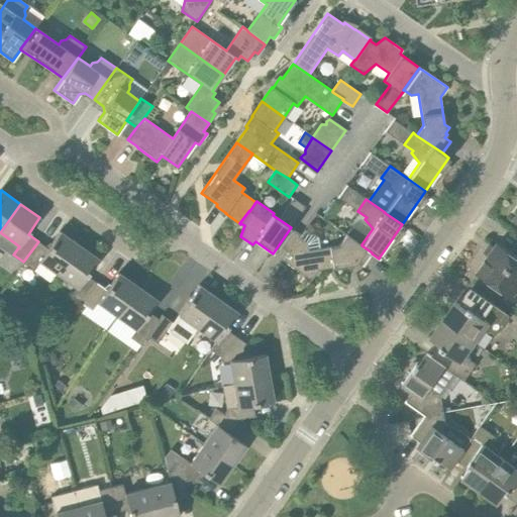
[(305,230),(300,238),(298,237),(283,261),(311,280),(318,270),(345,266),(350,269),(354,263),(355,265),(357,261),(364,265),(372,253),(372,252),(362,245),(362,244),(346,234),(338,245),(319,248),(318,238),(305,230)]
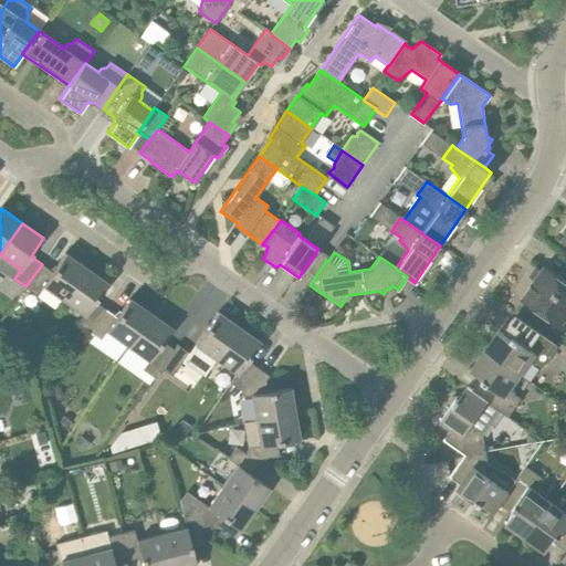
[(64,300),(86,269),(65,253),(52,272),(42,264),(25,286),(37,295),(43,285),(64,300)]
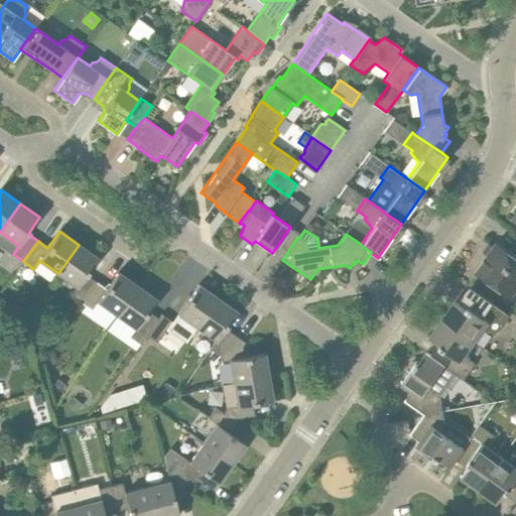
[(515,255),(497,242),(494,246),(490,243),(484,252),(488,255),(476,272),(511,297),(515,289),(515,255)]
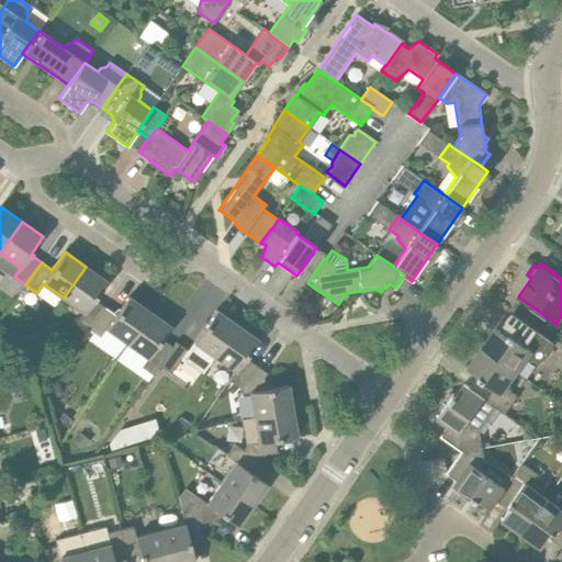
[(89,330),(105,307),(94,300),(108,281),(86,267),(64,298),(85,313),(78,322),(89,330)]
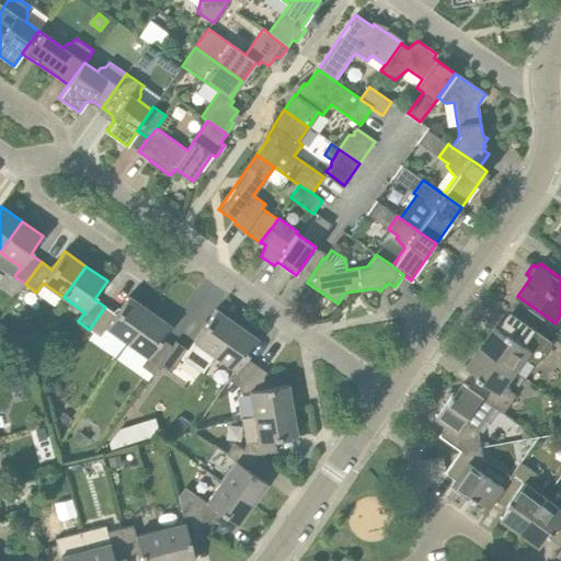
[(127,342),(150,311),(129,296),(116,315),(105,307),(89,330),(100,338),(106,328),(127,342)]
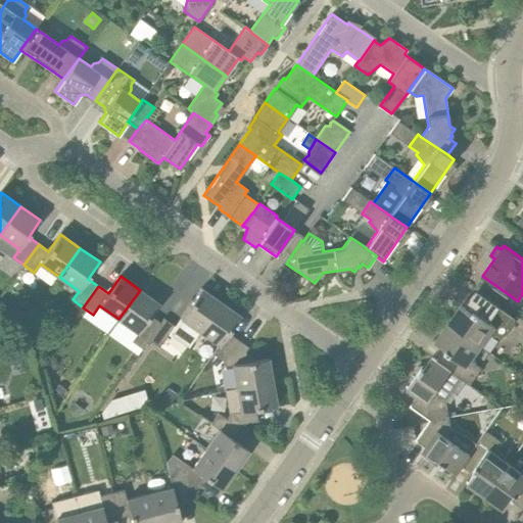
[(200,332),(221,302),(201,288),(181,318),(200,332)]
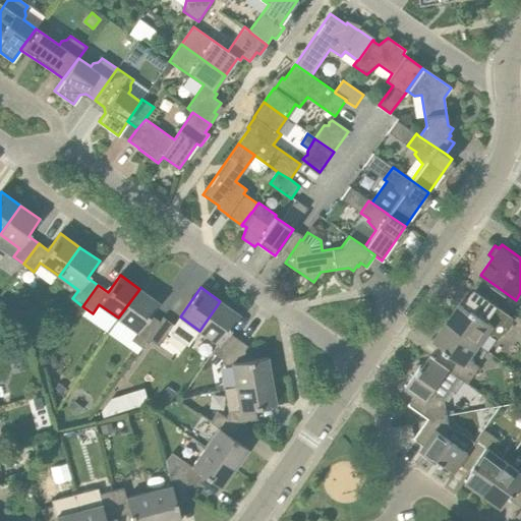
[(139,289),(118,317),(137,332),(131,340),(142,348),(149,338),(157,327),(147,320),(159,302),(139,289)]
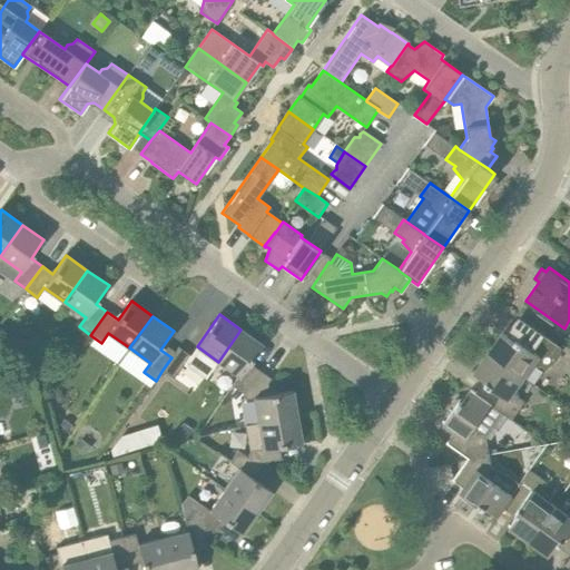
[(503,333),(489,353),(524,377),(533,364),(538,366),(542,366),(548,370),(560,353),(523,326),(522,327),(526,331),(519,341),(514,341),(513,340),(503,333)]
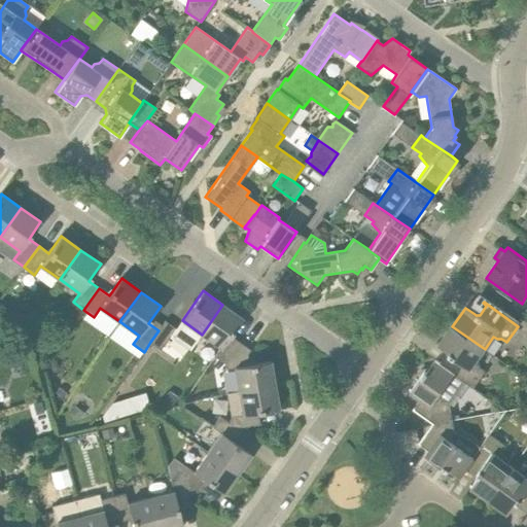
[(225,364),(241,343),(231,336),(242,318),(222,305),(202,335),(221,348),(215,356),(225,364)]
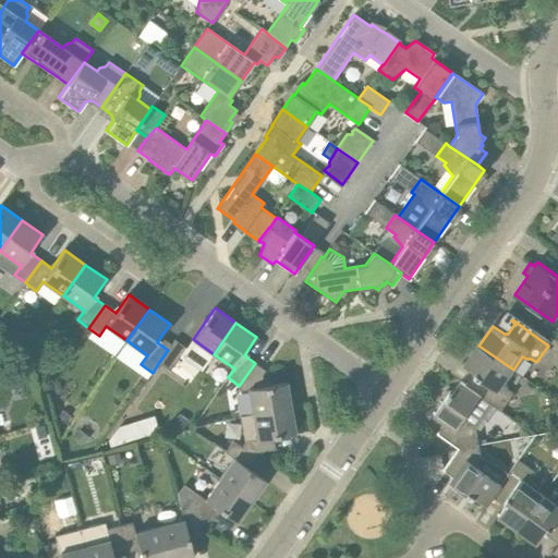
[(168,350),(159,362),(170,371),(186,348),(174,339),(168,350)]
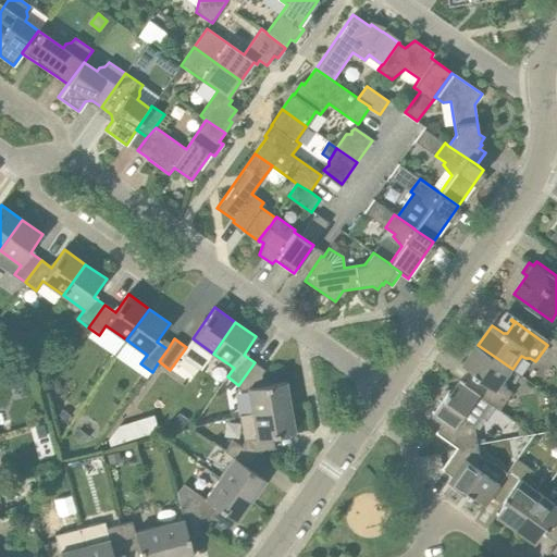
[(512,369),(478,345),(463,364),(474,372),(475,371),(477,375),(470,385),(466,383),(466,384),(481,395),(480,396),(502,410),(514,393),(508,390),(507,384),(504,382),(512,369)]
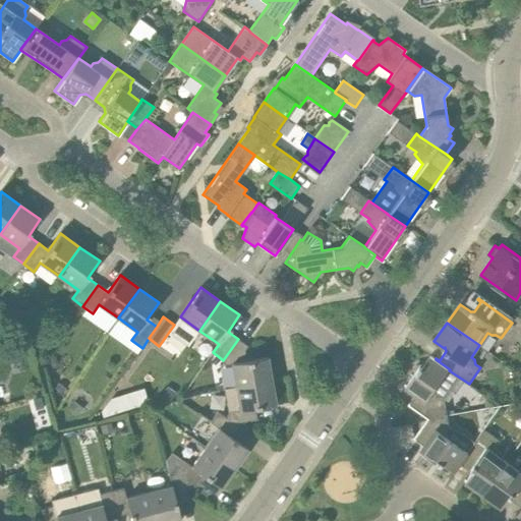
[(236,387),(272,381),(268,357),(246,360),(245,350),(247,346),(238,339),(223,360),(224,365),(232,363),(236,387)]
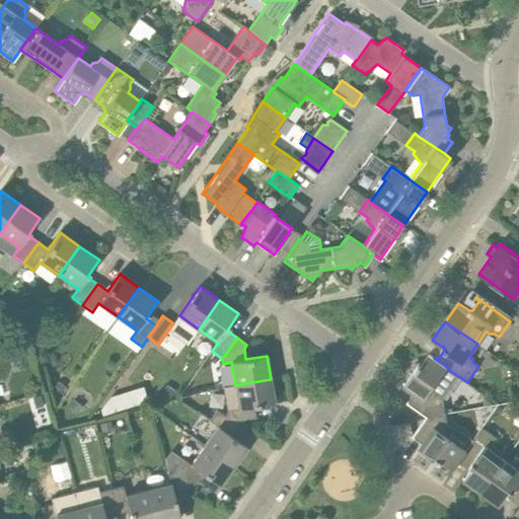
[(448,368),(434,358),(429,355),(423,363),(414,365),(415,370),(404,386),(415,393),(408,403),(427,417),(446,414),(443,397),(433,390),(447,369),(448,368)]
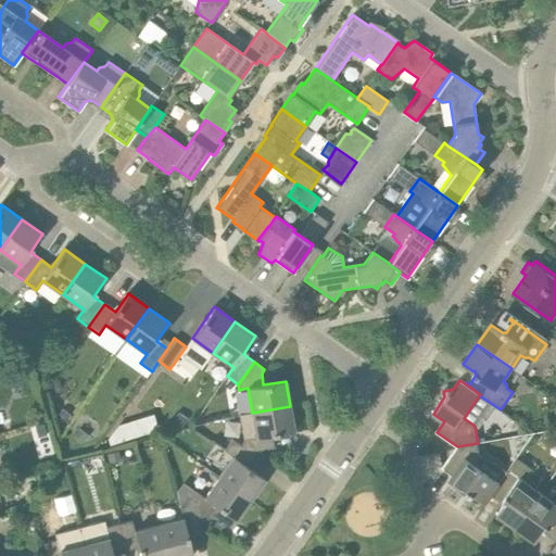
[(243,441),(257,451),(275,449),(273,434),(294,431),(290,406),(252,413),(256,438),(245,439),(243,441)]
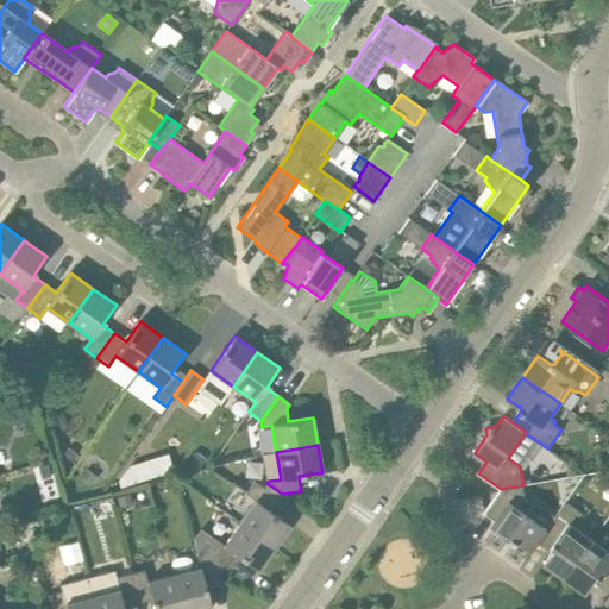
[(76,453),(68,447),(62,456),(71,462),(76,453)]
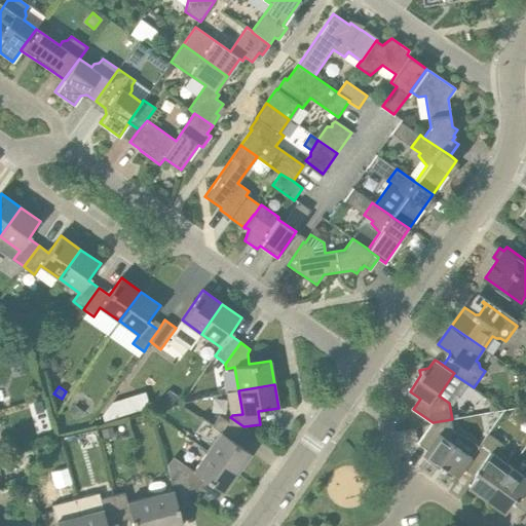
[(177,396),(167,389),(161,399),(172,405),(177,396)]
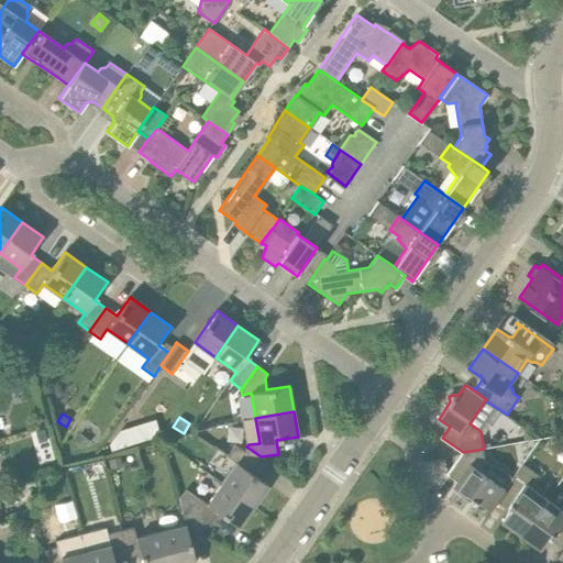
[(135,443),(130,428),(120,431),(124,446),(135,443)]
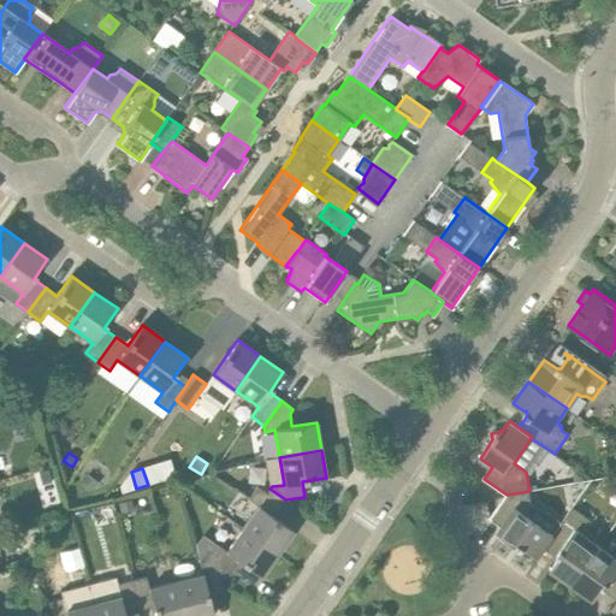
[(88,474),(82,483),(93,490),(99,481),(88,474)]
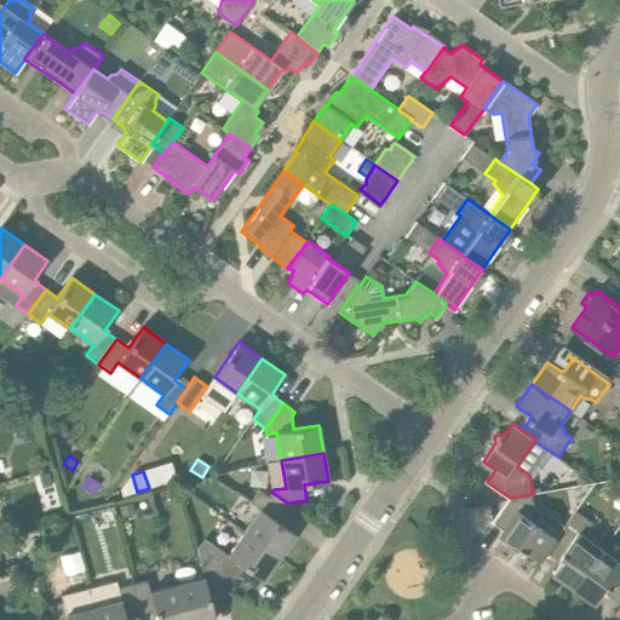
[(245,533),(280,557),(296,534),(275,520),(287,503),(271,492),(269,497),(259,489),(250,503),(260,510),(245,533)]
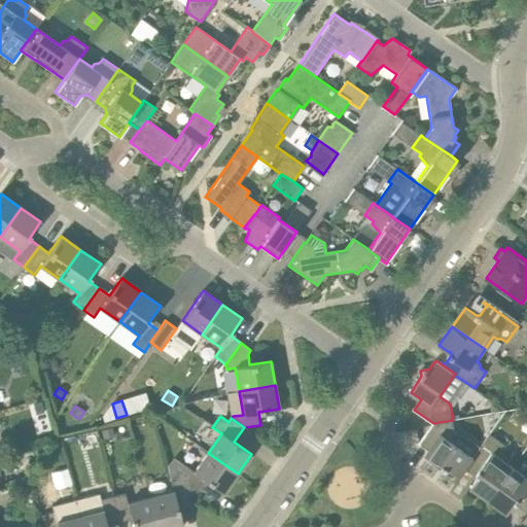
[(453,420),(433,423),(419,444),(429,451),(426,455),(442,466),(443,472),(452,470),(461,477),(466,469),(475,457),(473,457),(452,442),(456,436),(453,420)]
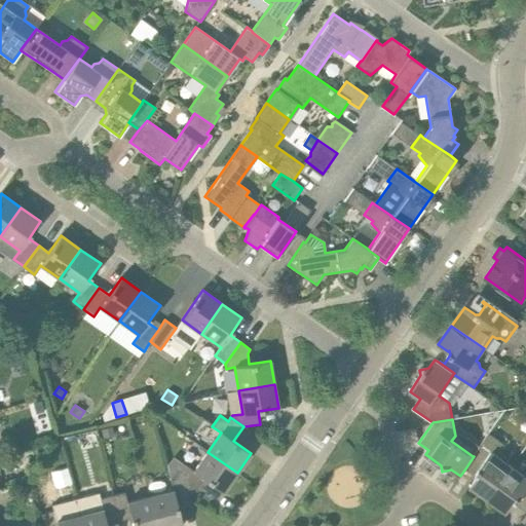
[(101,429),(103,438),(114,435),(111,426),(101,429)]
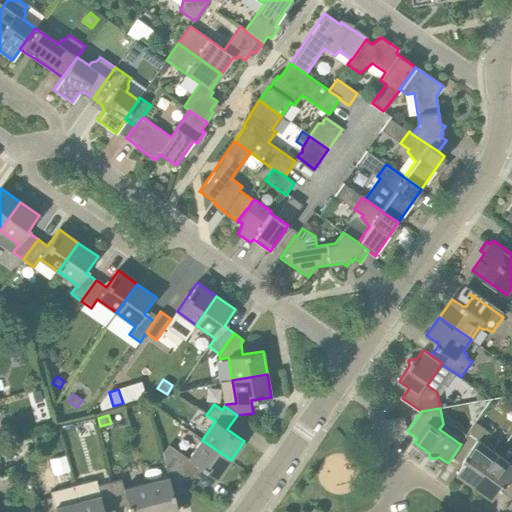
[(461,444),(453,456),(454,456),(456,453),(465,460),(466,464),(465,464),(458,473),(476,486),(498,454),(487,446),(489,443),(488,438),(492,433),(476,422),(460,444),(461,444)]
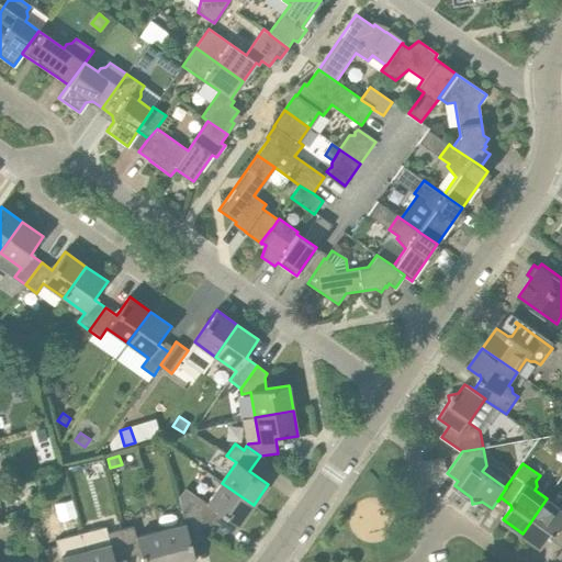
[(190,508),(212,524),(220,513),(238,526),(254,505),(222,483),(208,503),(198,497),(190,508)]
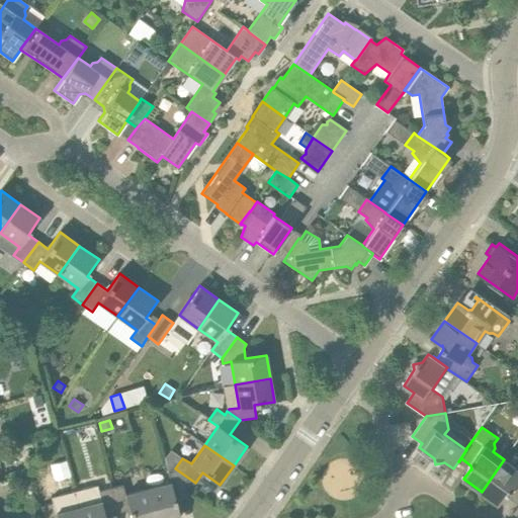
[(504,459),(482,492),(500,505),(507,495),(507,494),(511,493),(517,498),(517,502),(517,503),(517,465),(516,468),(504,459)]
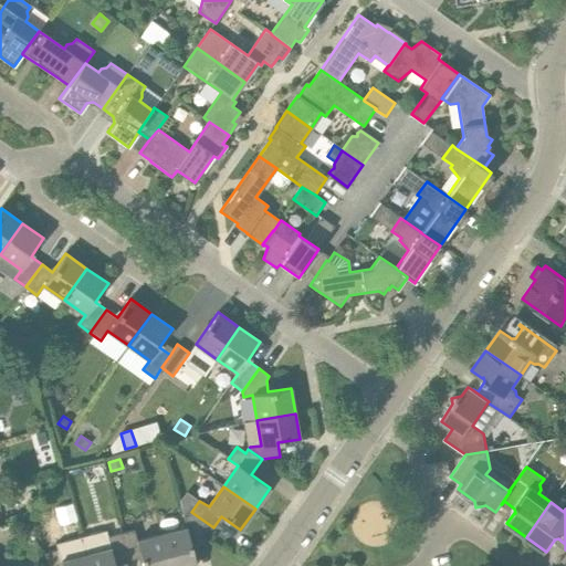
[(161,535),(169,565),(195,565),(197,565),(191,544),(205,540),(201,531),(213,527),(191,512),(188,516),(184,517),(187,528),(161,535)]
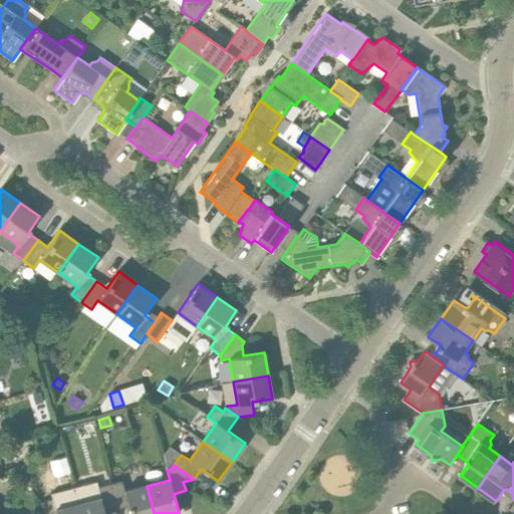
[(109,485),(116,509),(127,506),(130,513),(154,513),(147,486),(124,491),(121,481),(109,485)]
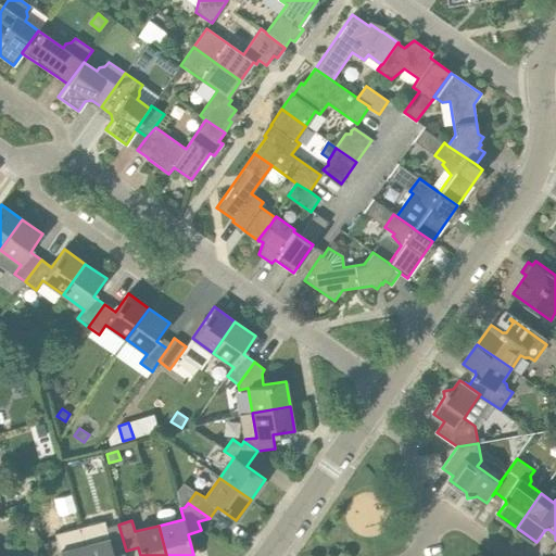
[(85,545),(87,555),(113,555),(113,554),(126,551),(118,525),(105,528),(109,539),(85,545)]
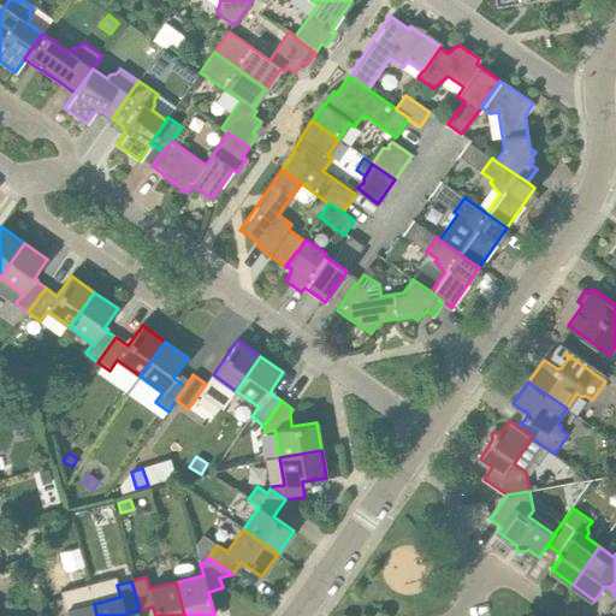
[(96,615),(94,604),(66,610),(63,598),(48,603),(52,615),(96,615)]
